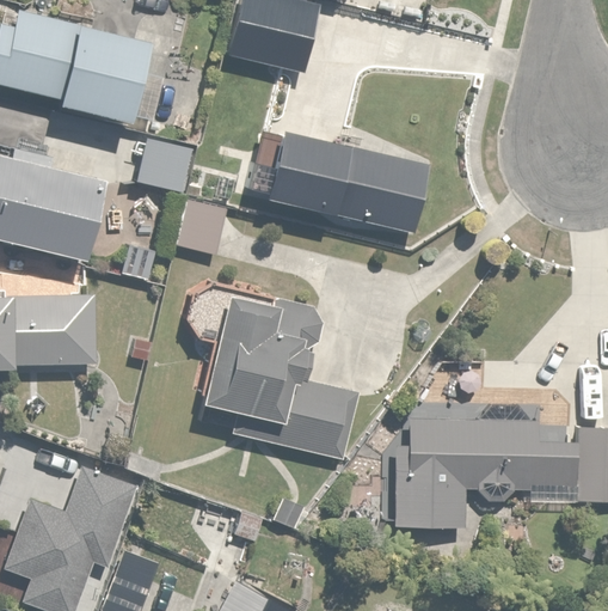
[(320,0),(241,0),(232,60),(308,73),(320,0)]
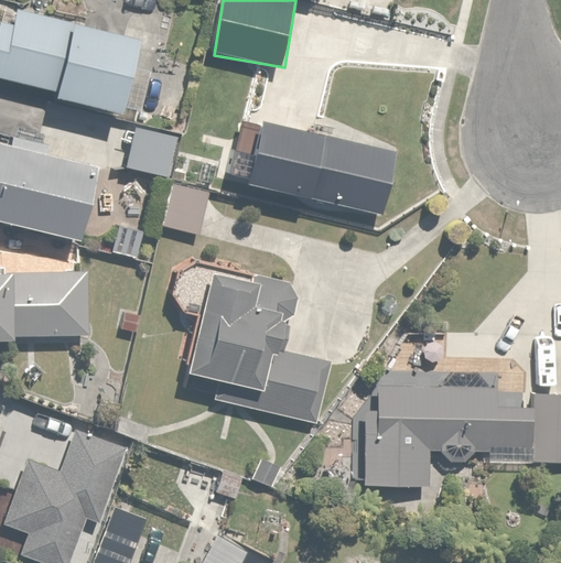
[(137,36),(20,10),(17,23),(2,20),(0,28),(0,77),(56,90),(54,97),(121,112),(123,100),(141,105),(149,71),(130,66),(137,36)]
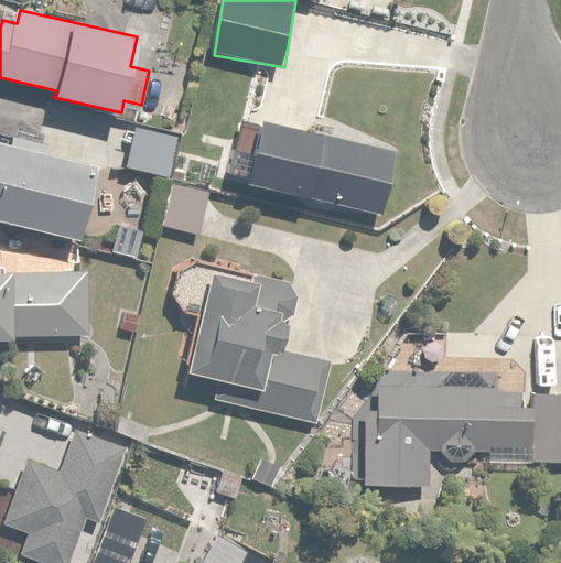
[(241,116),(227,176),(381,214),(396,153),(241,116)]
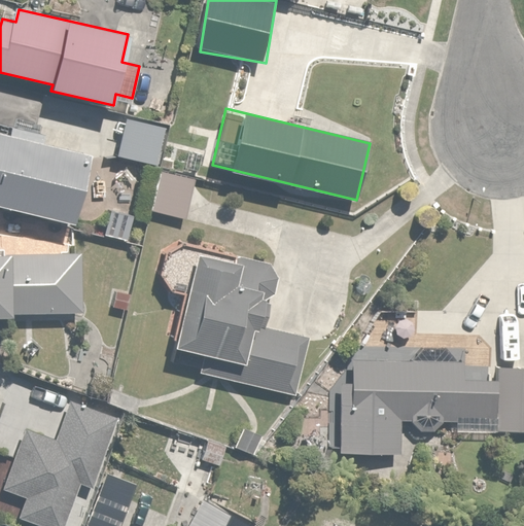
[(159,164),(167,127),(127,117),(117,153),(159,164)]
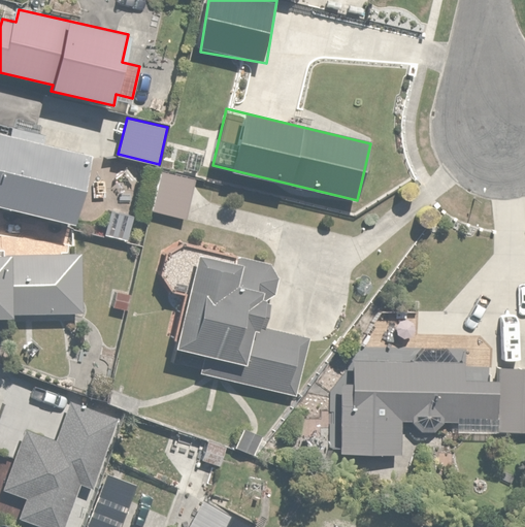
[(91,155),(0,132),(0,205),(74,224),(91,155)]
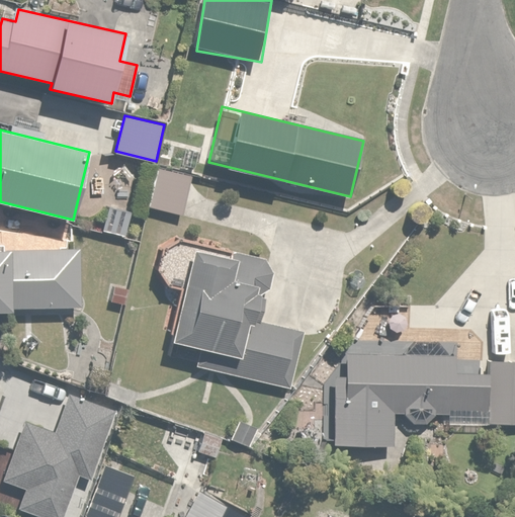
[(193,174),(156,166),(148,207),(185,214),(193,174)]
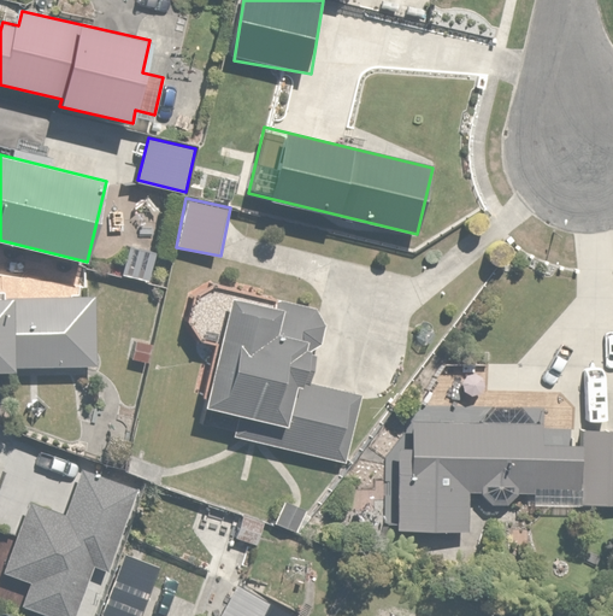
[(200,341),(213,347),(202,409),(237,416),(233,443),(345,463),(357,394),(318,387),(323,361),(313,359),(323,306),(212,286),(192,297),(184,326),(200,341)]
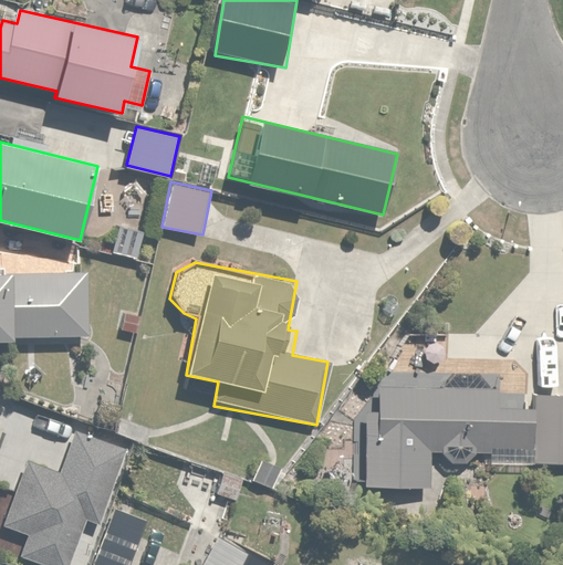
[(90,271),(0,271),(0,338),(18,339),(18,333),(91,332),(90,271)]
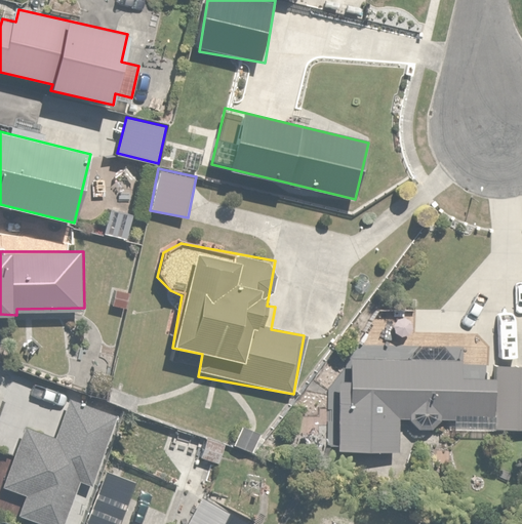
[(340,383),(339,449),(401,447),(401,418),(411,418),(411,419),(412,420),(412,421),(413,422),(414,424),(415,425),(416,426),(417,427),(418,427),(419,428),(420,428),(422,429),(423,429),(424,429),(425,429),(426,429),(427,429),(428,429),(429,429),(430,429),(432,429),(433,428),(434,428),(435,427),(436,427),(436,426),(437,425),(438,425),(439,424),(439,422),(440,421),(441,420),(441,419),(442,418),(455,418),(455,428),(521,428),(521,366),(497,366),(497,376),(462,376),(462,360),(353,359),(353,383),(340,383)]
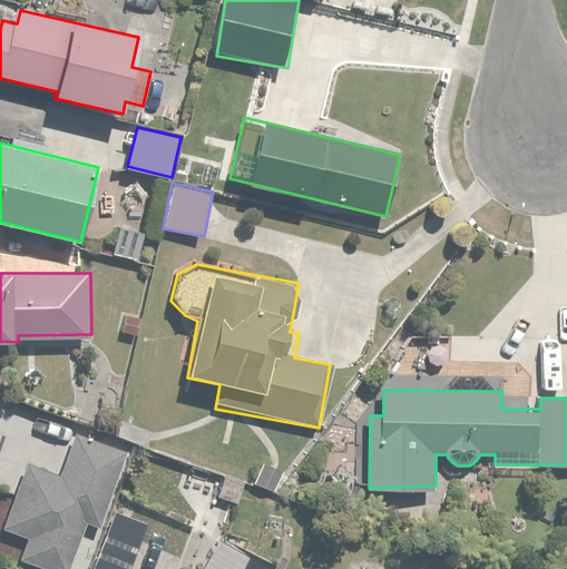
[(265,462),(254,482),(282,498),(293,478),(265,462)]
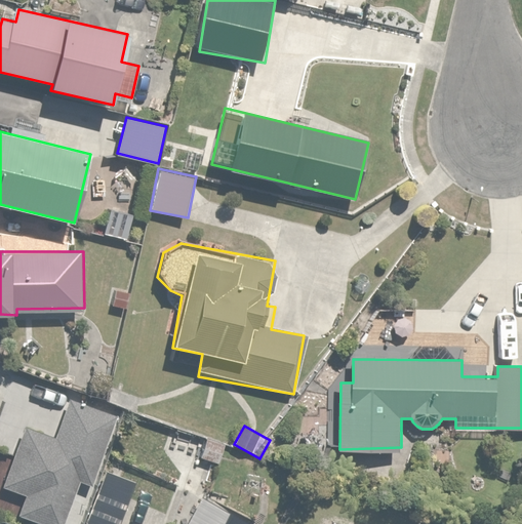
[(122,523),(136,493),(106,481),(86,523),(122,523)]
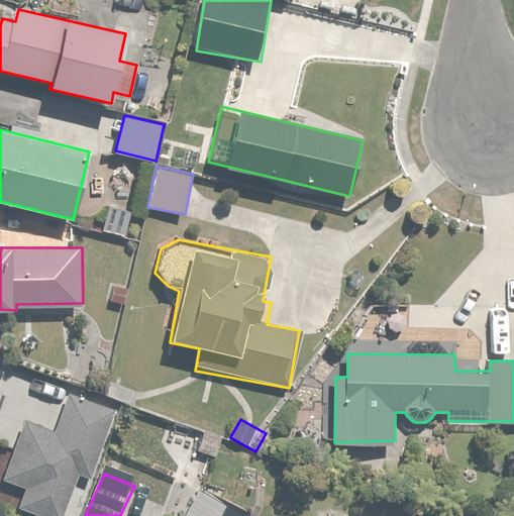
[(250,515),(199,486),(182,515),(250,515)]
